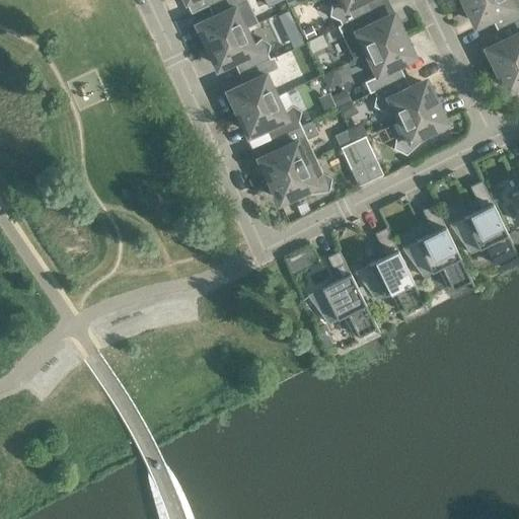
[(246,0),(220,0),(208,6),(213,16),(202,22),(206,30),(200,33),(207,48),(245,29),(257,23),(246,0)]
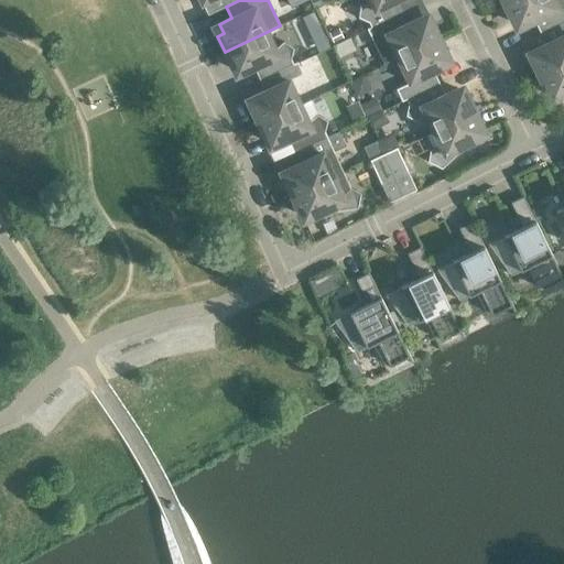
[(369,0),(371,3),(360,6),(358,17),(368,22),(370,26),(370,28),(404,11),(398,0),(369,0)]
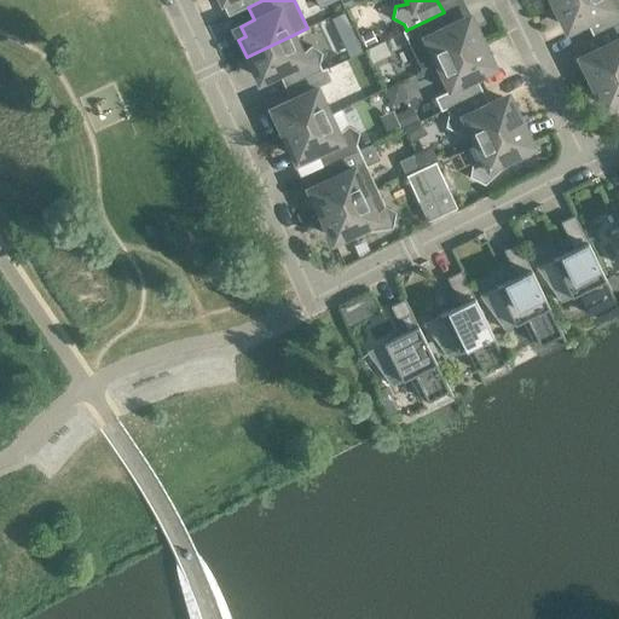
[(618,22),(618,0),(565,0),(554,6),(561,23),(568,19),(573,30),(586,23),(593,36),(618,22)]
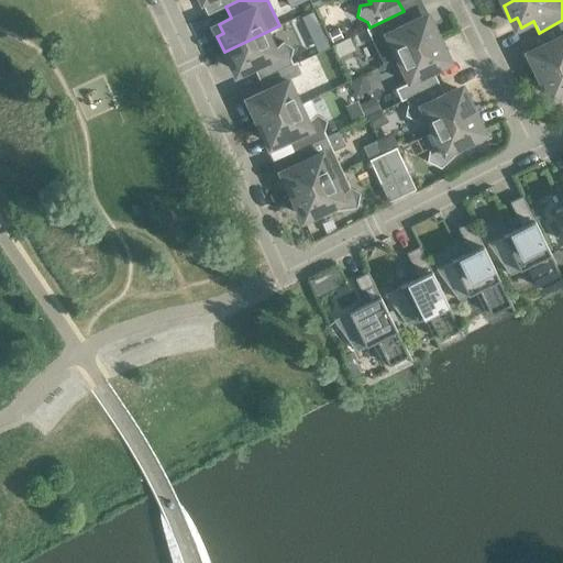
[(409,22),(404,11),(370,28),(370,26),(366,29),(372,41),(374,40),(385,64),(397,58),(439,39),(432,23),(426,26),(421,17),(409,22)]
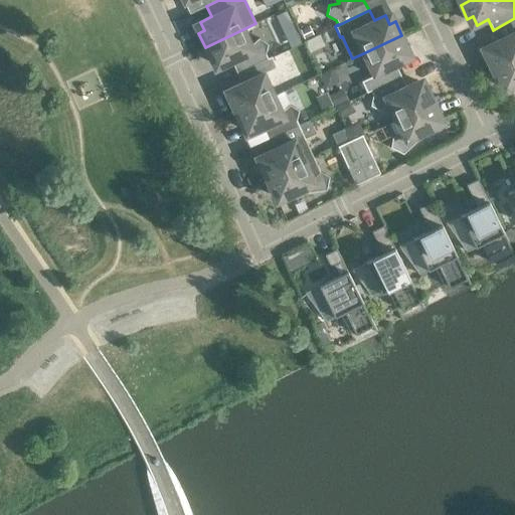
[(291,22),(286,11),(276,16),(281,26),(291,22)]
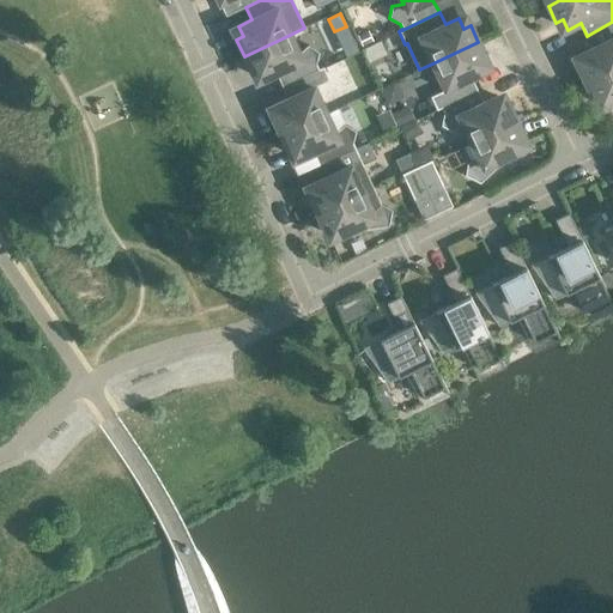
[(612,22),(587,36),(593,48),(580,54),(584,65),(578,68),(586,84),(612,71),(612,22)]
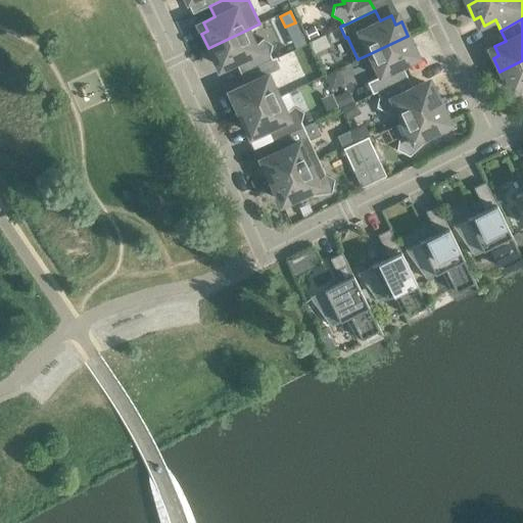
[(305,30),(310,41),(320,36),(315,26),(305,30)]
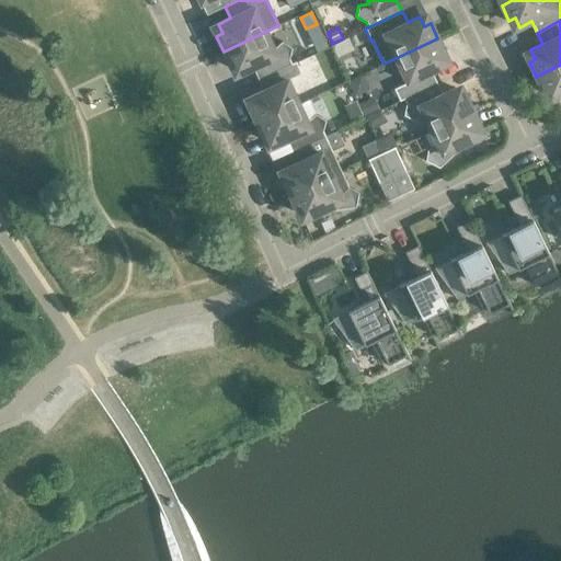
[(273,49),(265,32),(224,52),(230,66),(236,64),(240,73),(253,67),(258,79),(292,64),(289,58),(292,47),(282,42),(273,49)]
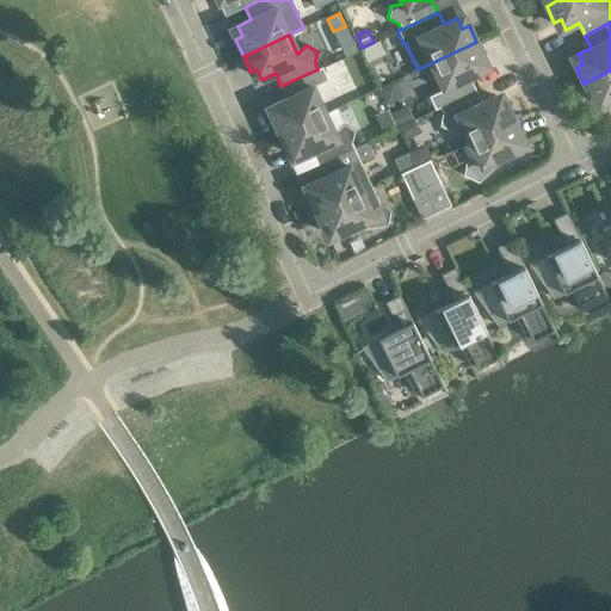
[(485,59),(476,42),(431,63),(444,90),(429,97),(436,110),(439,107),(475,91),(469,78),(483,72),(477,61),(485,59)]
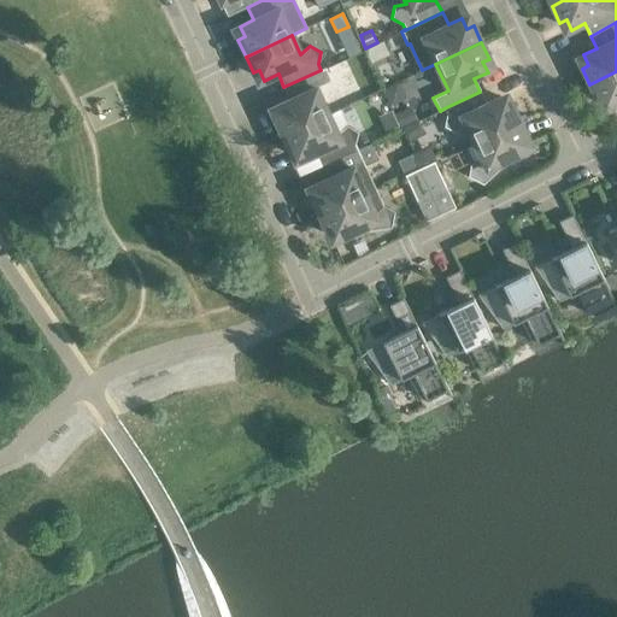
[(325,68),(321,70),(283,87),(289,100),(276,106),(281,116),(275,119),(282,136),(329,115),(316,88),(331,81),(325,68)]
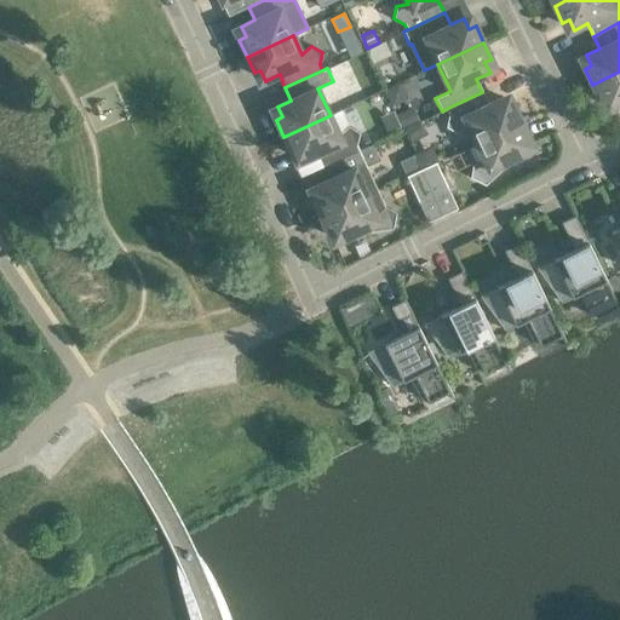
[(619,72),(592,85),(601,102),(607,98),(612,109),(619,104),(619,72)]
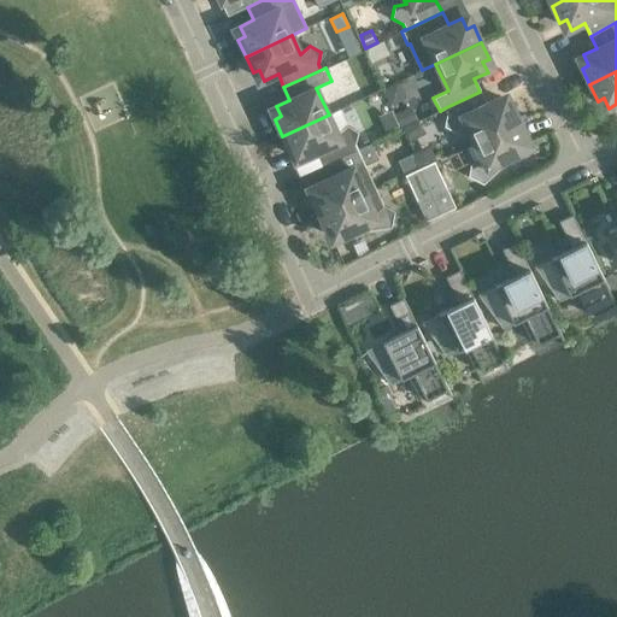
[(487,104),(480,92),(444,109),(446,115),(444,127),(456,133),(464,124),(474,144),(519,121),(511,105),(505,107),(500,98),(487,104)]
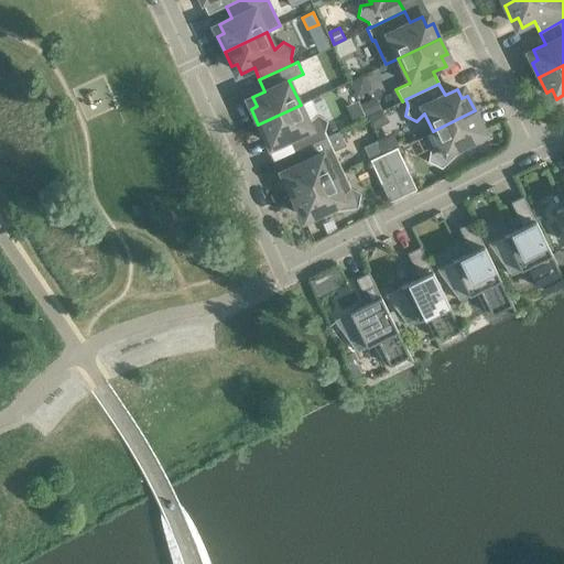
[(361,105),(367,116),(379,110),(373,98),(361,105)]
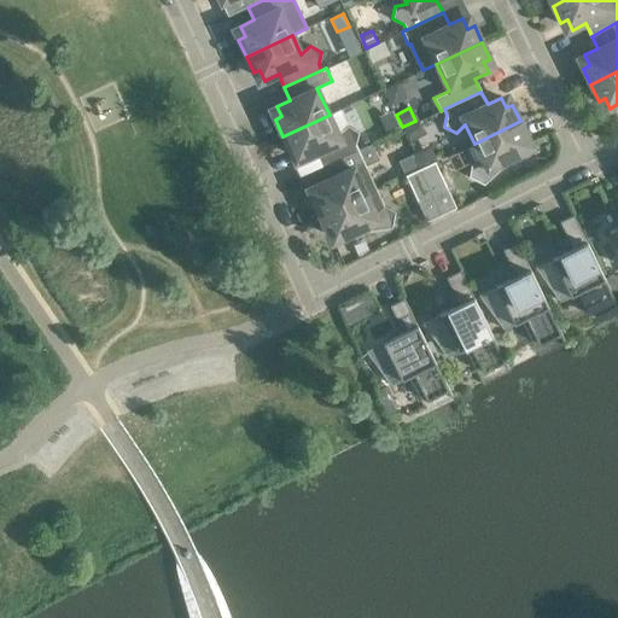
[(338,134),(330,115),(283,136),(290,153),(297,150),(302,161),(315,155),(321,167),(359,150),(355,144),(357,132),(347,126),(338,134)]
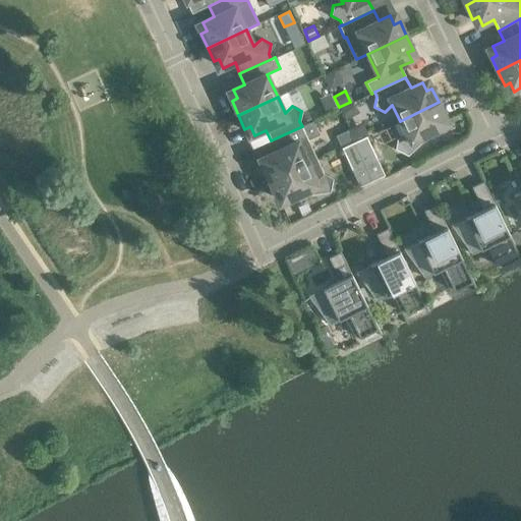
[(445,116),(439,102),(400,121),(407,137),(397,138),(395,149),(408,156),(426,138),(425,136),(444,127),(440,119),(445,116)]
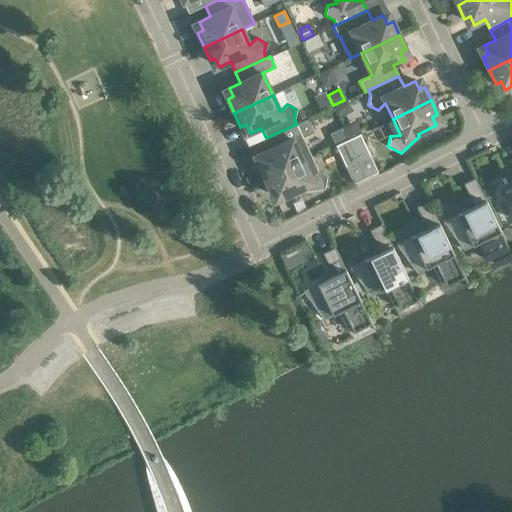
[(312,157),(297,124),(266,138),(271,149),(260,154),(264,162),(258,165),(265,179),(312,157)]
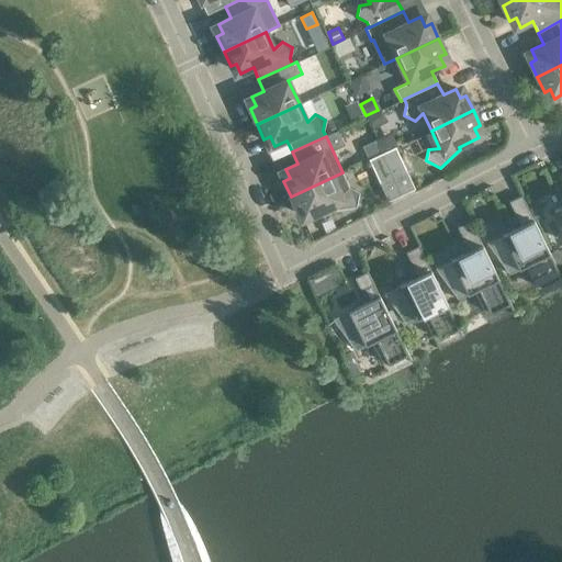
[(369,160),(382,154),(375,141),(363,147),(369,160)]
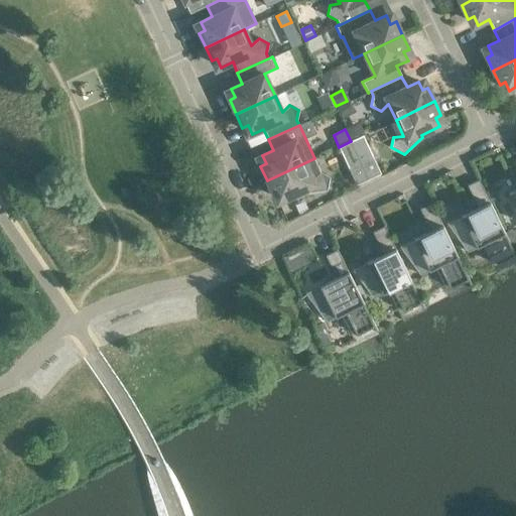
[(363,135),(351,141),(361,163),(373,157),(363,135)]
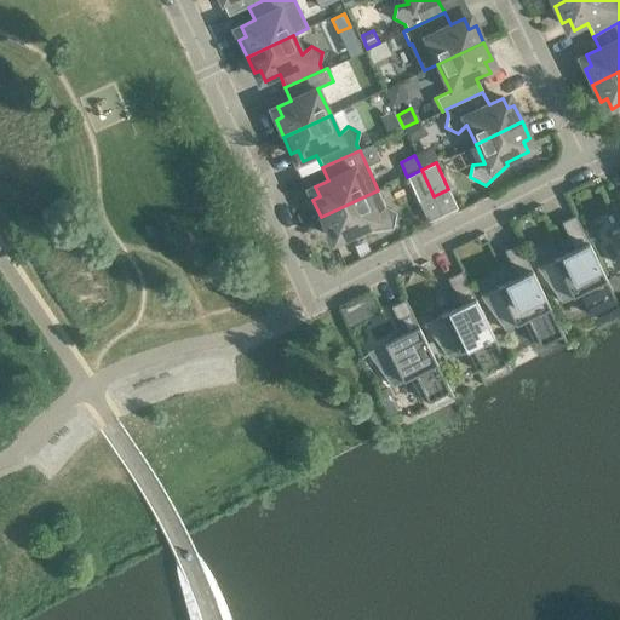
[(434,196),(422,170),(407,177),(419,204),(434,196)]
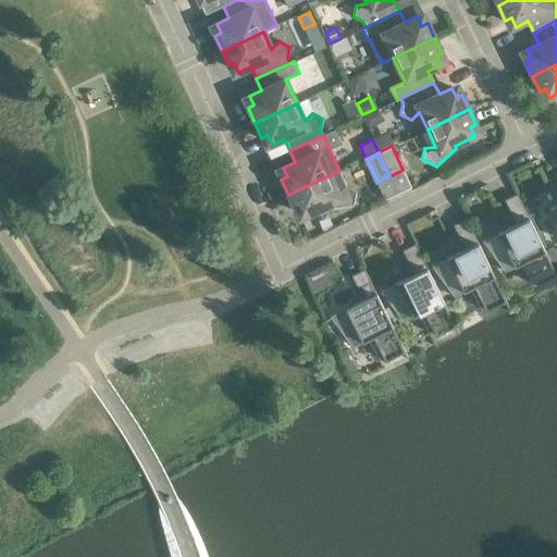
[(346,185),(339,171),(288,195),(295,210),(300,207),(305,217),(324,208),(325,209),(353,206),(356,190),(346,185)]
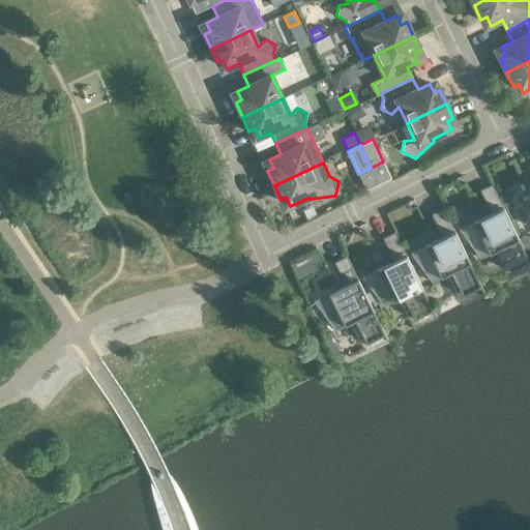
[(486,216),(473,222),(462,228),(483,257),(499,248),(510,272),(529,264),(529,266),(529,263),(492,184),(479,190),(493,217),(487,219),(486,216)]
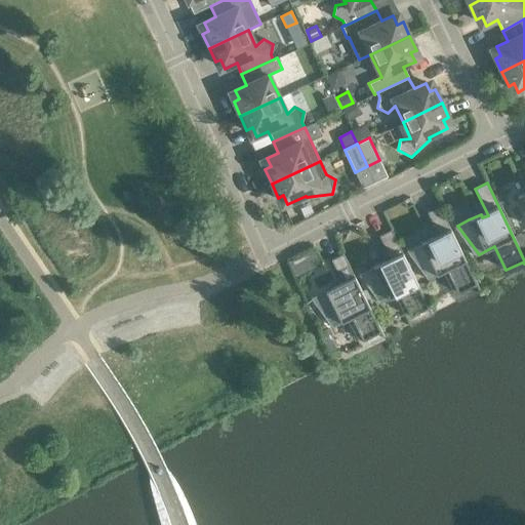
[(433,238),(420,243),(409,249),(431,278),(447,270),(458,293),(476,285),(478,289),(479,289),(439,206),(427,212),(440,238),(434,241),(433,238)]
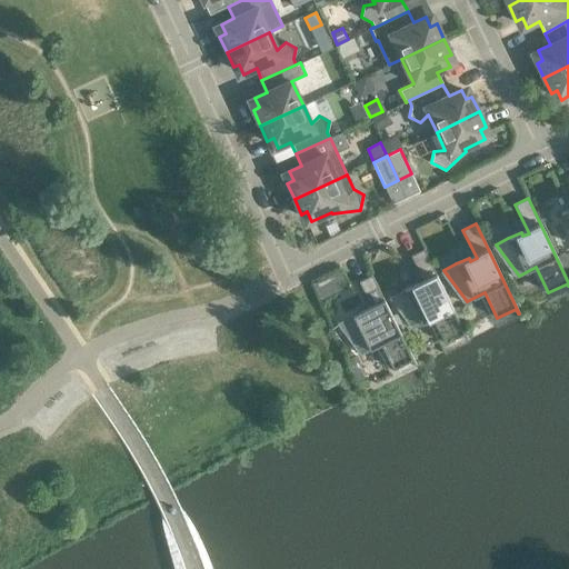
[(417,283),(405,290),(392,296),(415,327),(432,318),(445,343),(463,335),(466,339),(468,339),(423,249),(410,256),(425,285),(418,287),(417,283)]
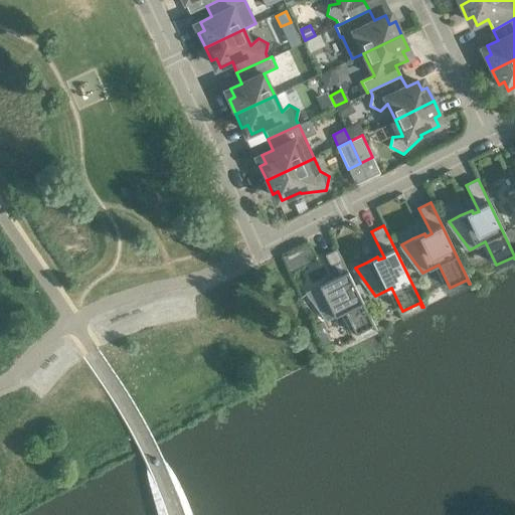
[(330,280),(319,286),(308,292),(329,320),(344,312),(356,334),(373,326),(375,330),(376,330),(336,249),(324,254),(337,281),(332,284),(330,280)]
